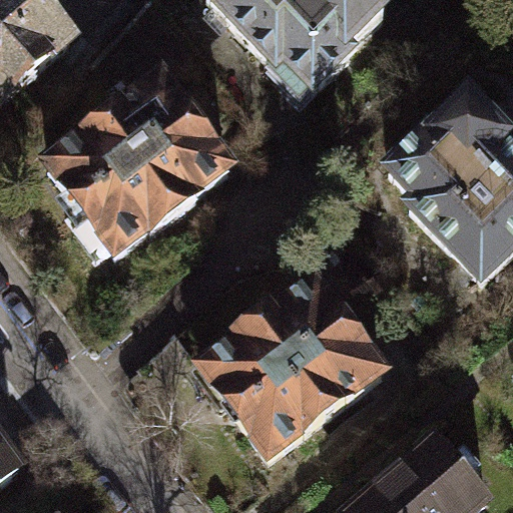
[(28,0),(0,0),(0,105),(16,92),(18,95),(71,49),(28,0)]
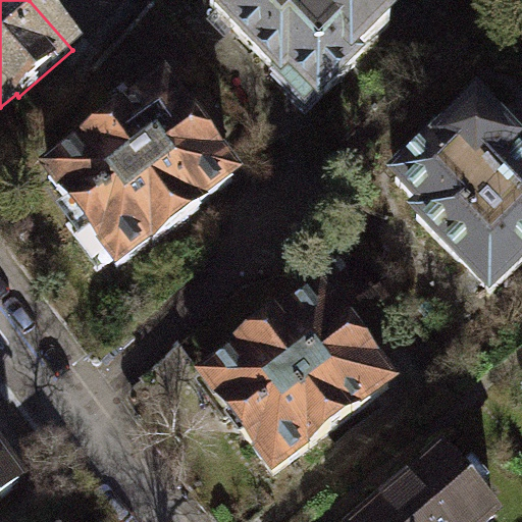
[(385,20),(393,14),(393,3),(389,0),(217,0),(212,6),(282,80),(290,72),(319,102),(357,66),(353,62),(390,25),(385,20)]
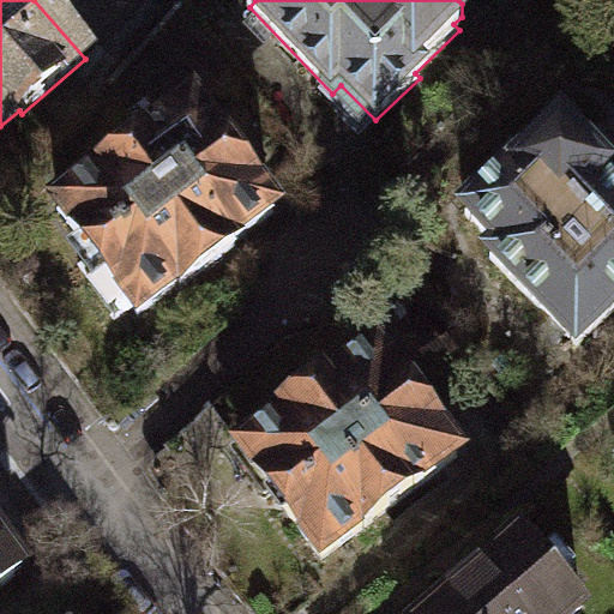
[(185,7),(112,88),(145,130),(170,110),(178,119),(194,107),(197,109),(240,77),(185,7)]
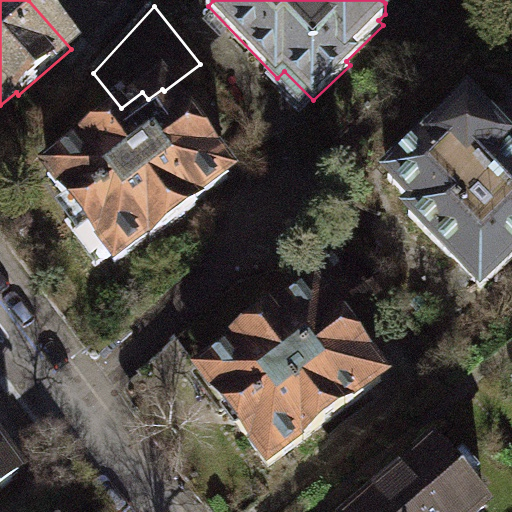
[(148,99),(48,174),(115,263),(149,238),(151,241),(198,206),(196,203),(229,178),(164,91),(162,89),(148,99)]
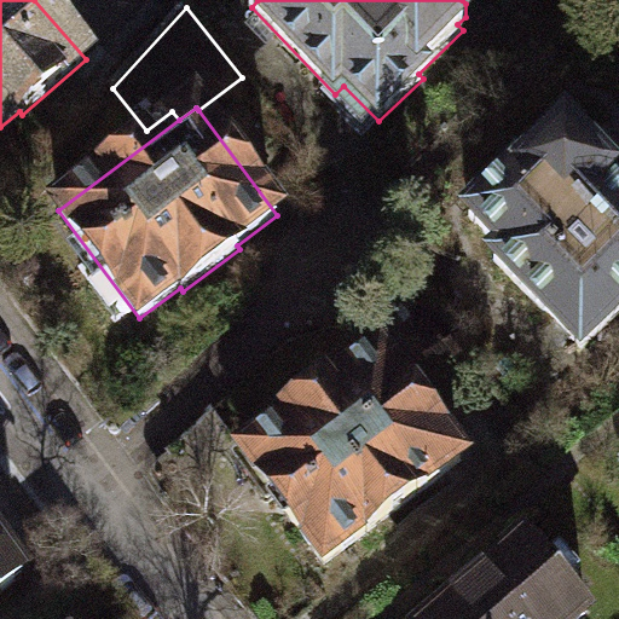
[(606,175),(613,168),(613,155),(594,136),(582,134),(574,142),(567,134),(521,178),(518,173),(470,218),(504,252),(495,260),(582,351),(618,313),(618,201),(607,189),(613,183),(606,175)]
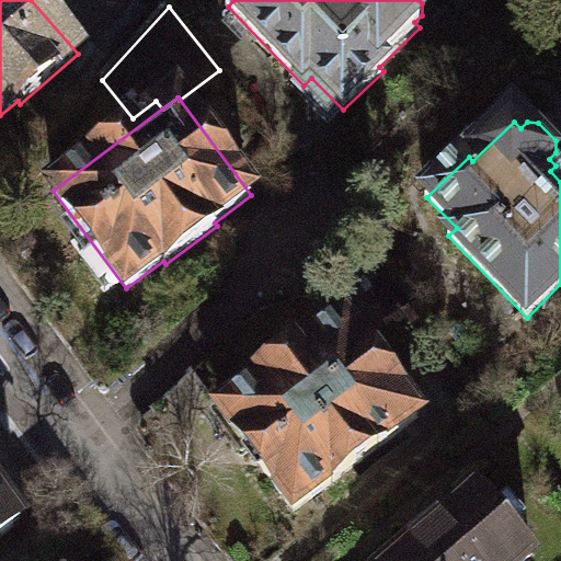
[(222,412),(220,414),(258,464),(295,512),(420,418),(344,320),(309,346),(307,344),(255,382),(258,386),(222,412)]
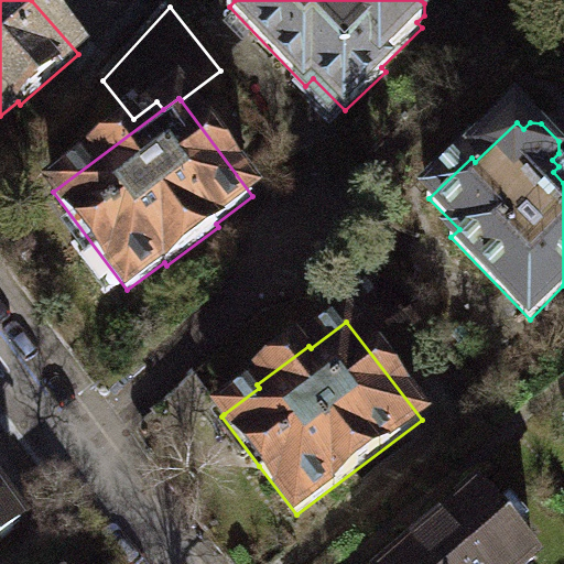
[(259,466),(221,416),(224,414),(194,371),(151,413),(156,419),(154,449),(148,455),(152,459),(259,466)]
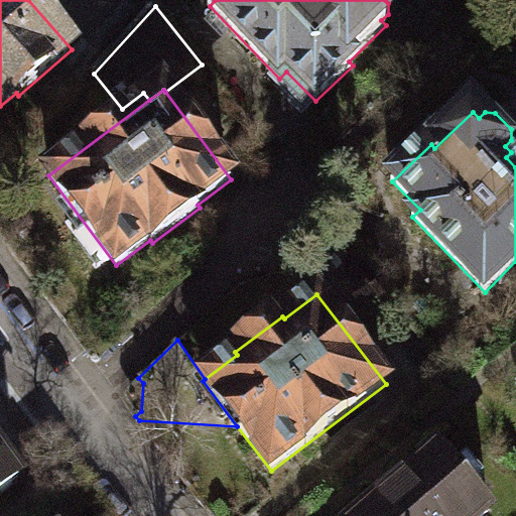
[(439,452),(363,515),(483,515),(491,510),(439,452)]
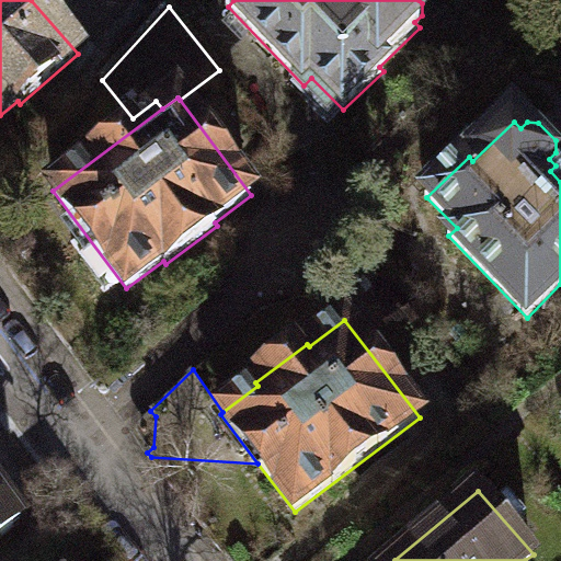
[(0,538),(22,522),(0,492),(0,538)]
